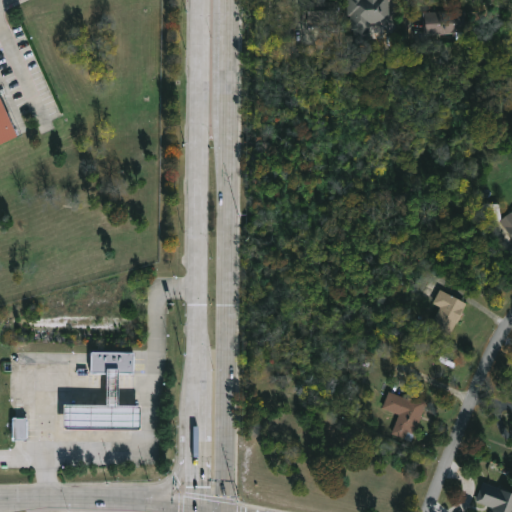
[(370,23),(371,45),(354,46),(353,28),(348,28),(347,0),(389,0),(390,22),(370,23)]
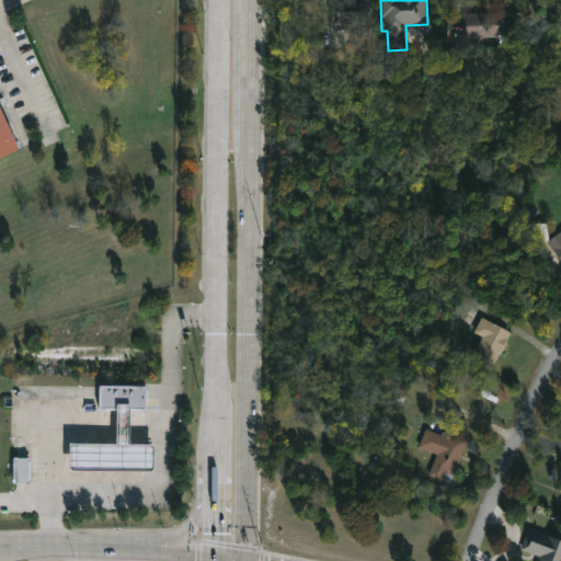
[(371,1),(371,27),(336,27),(336,21),(333,21),(333,1),(371,1)]
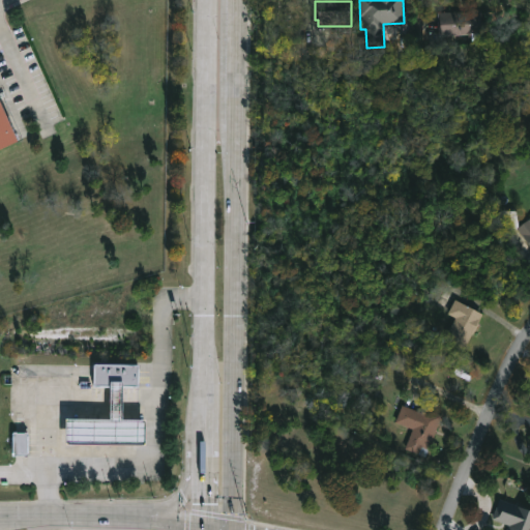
[(480,9),(482,41),(473,42),(473,34),(440,37),(438,12),(480,9)]
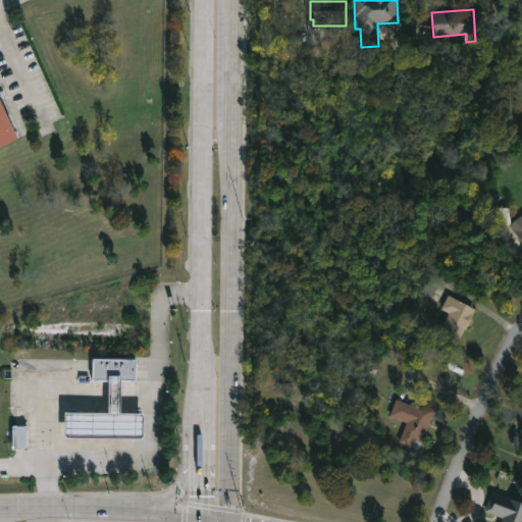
[(0,103),(15,139),(0,145),(0,103)]
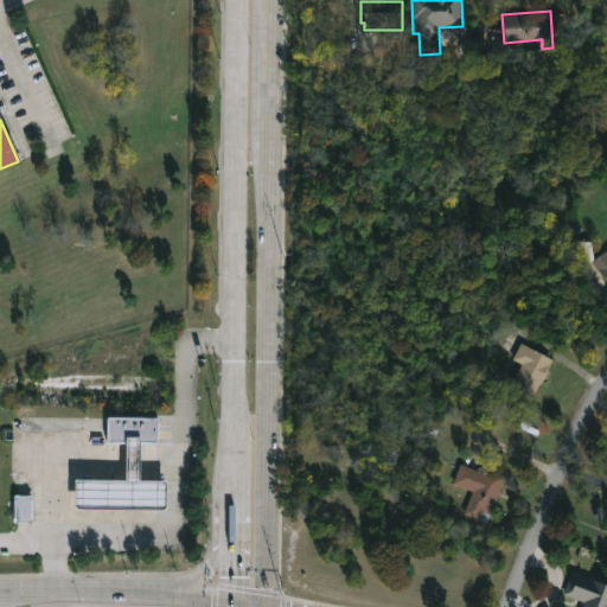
[(606,281),(593,263),(580,262),(577,241),(593,242),(594,261),(606,251),(606,281)]
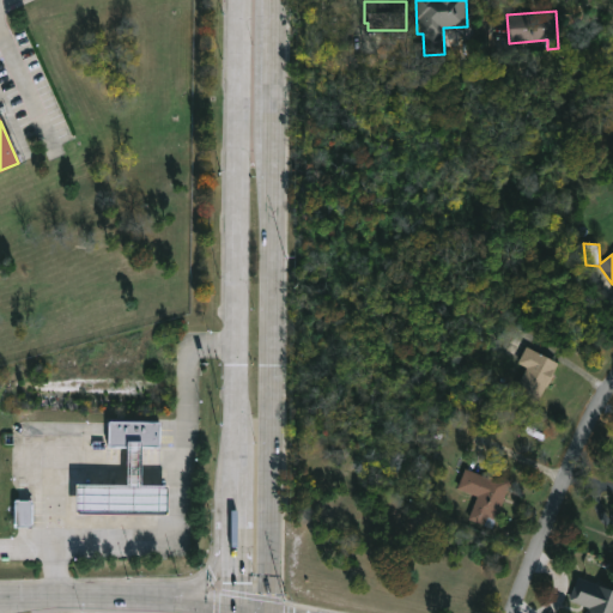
[(560,364),(538,406),(515,394),(528,368),(520,363),(528,347),(560,364)]
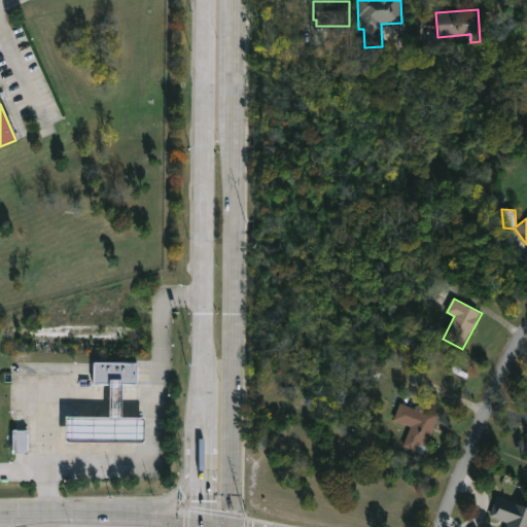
[(137,361),(137,384),(118,384),(107,383),(92,383),(92,360),(137,361)]
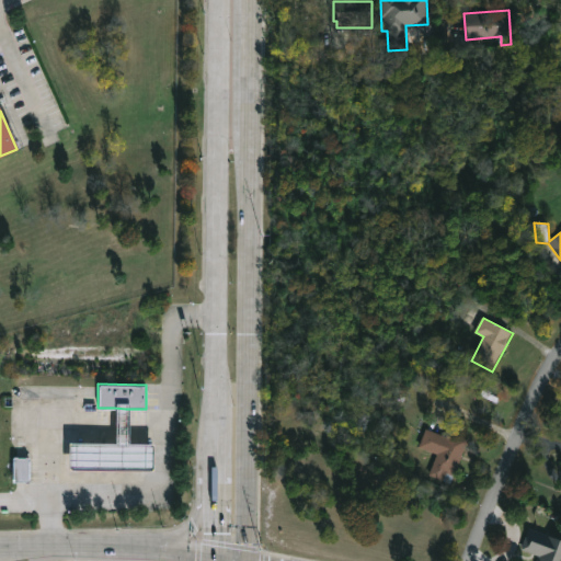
[(126,409),(114,408),(113,427),(113,444),(65,443),(64,469),(149,473),(150,444),(125,443),(126,427),(126,409)]
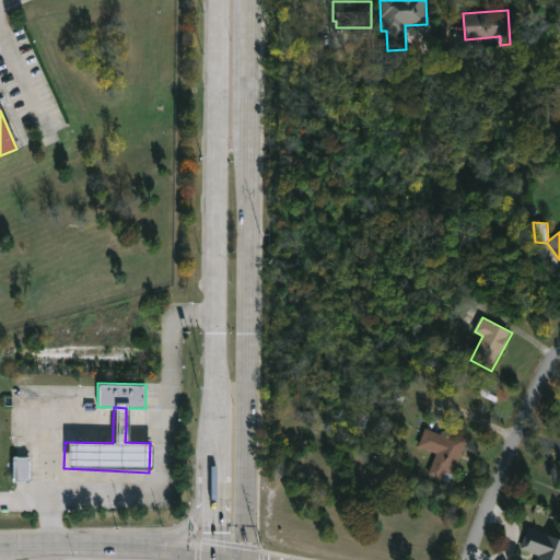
[(426,428),(446,435),(447,431),(469,440),(452,483),(429,474),(436,454),(419,447),(426,428)]
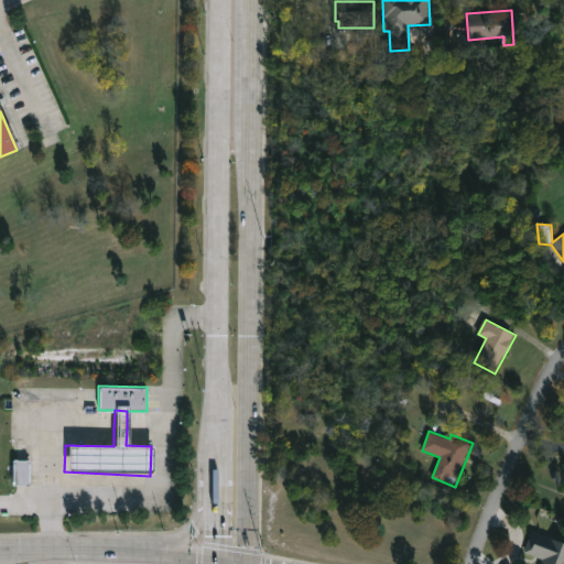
[(13,462),(14,485),(30,485),(30,461),(13,462)]
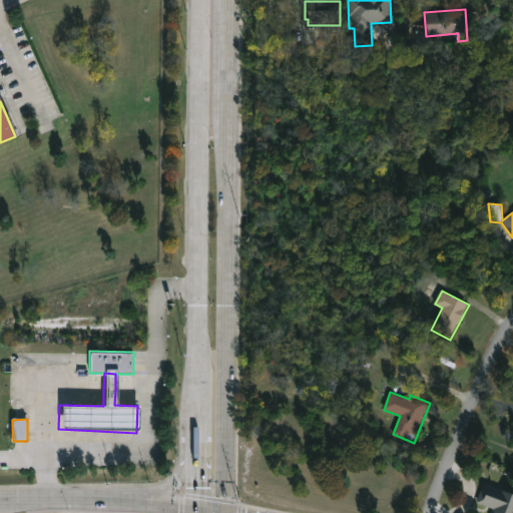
[(512,512),(492,512),(495,508),(477,501),(485,481),(512,493),(512,512)]
